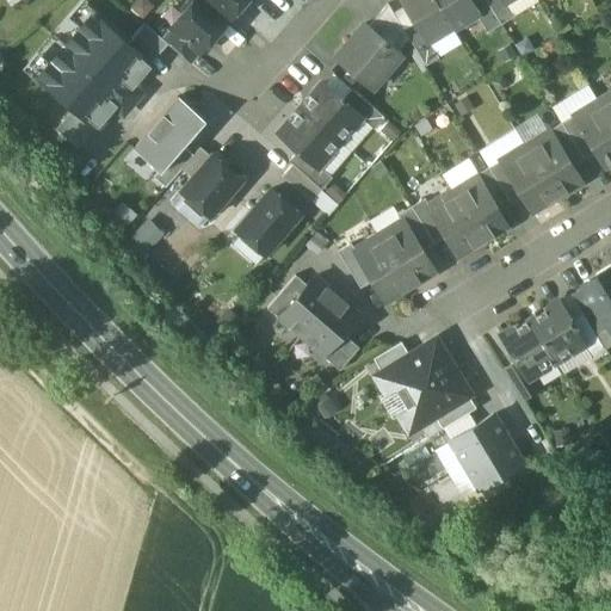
[(228,19),(205,0),(187,0),(183,7),(183,12),(186,16),(174,29),(199,50),(201,51),(228,19)]
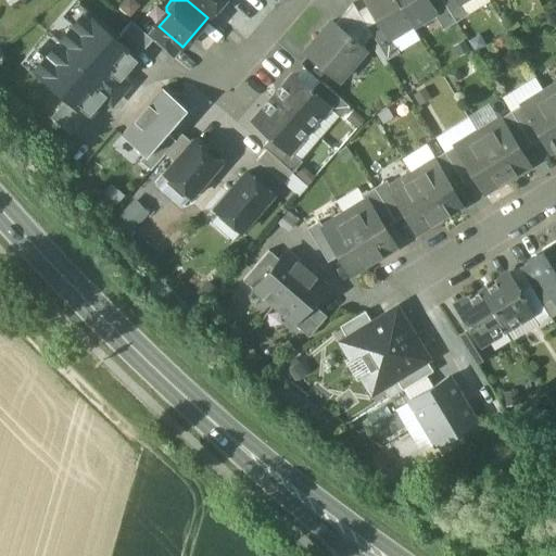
[(187,0),(207,17),(223,0),(187,0)]
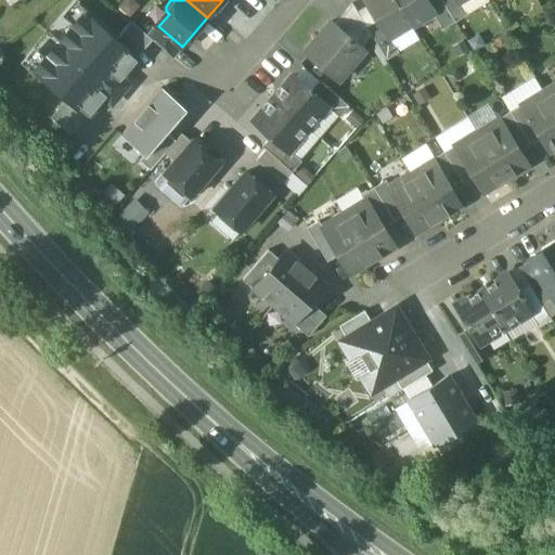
[(377,18),(365,0),(357,0),(352,3),(366,26),(377,18)]
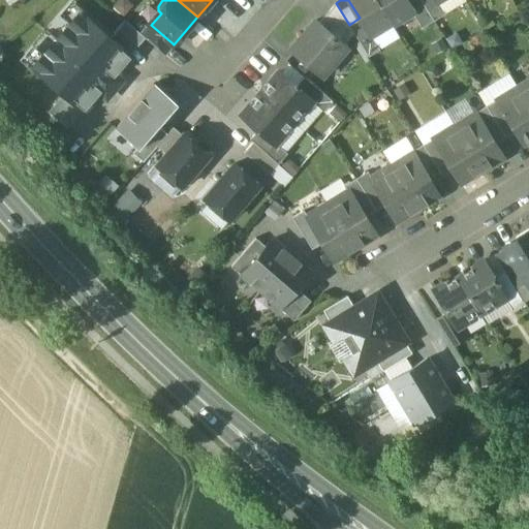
[(392,23),(377,0),(348,0),(360,18),(370,35),(371,35),(391,23),(392,23)]
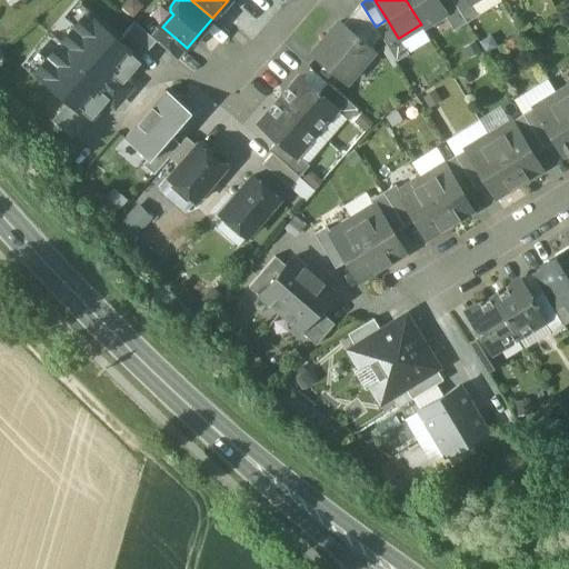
[(406,0),(421,25),(422,27),(443,13),(445,12),(437,0),(406,0)]
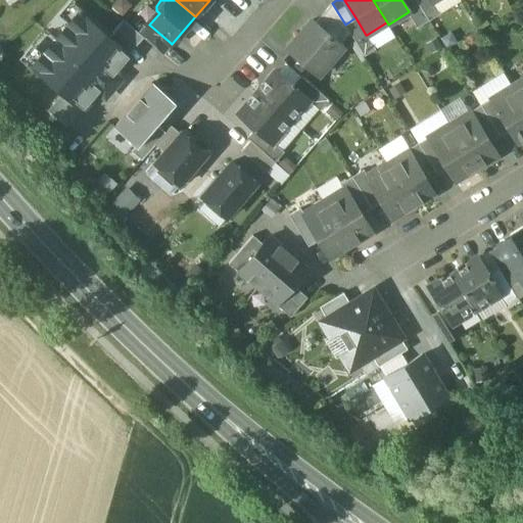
[(429,20),(416,0),(401,0),(409,11),(408,12),(418,28),(429,20)]
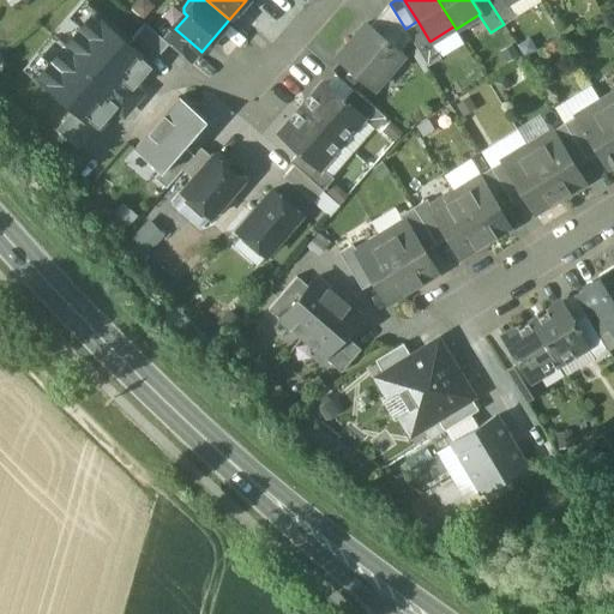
[(507,1),(505,0),(488,0),(504,24),(517,16),(509,0),(507,1)]
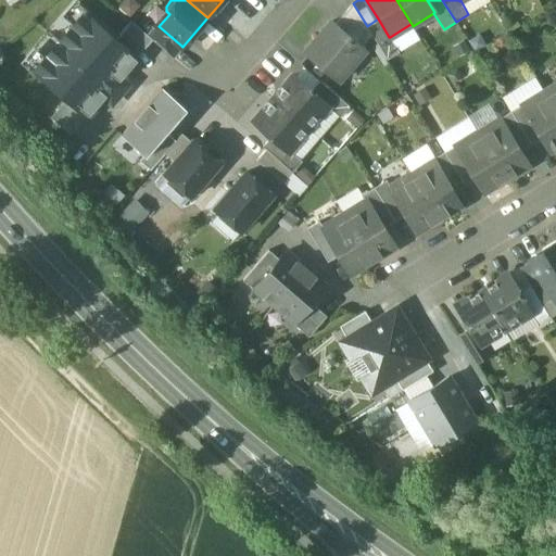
[(353,3),(335,24),(361,47),(373,35),(353,3)]
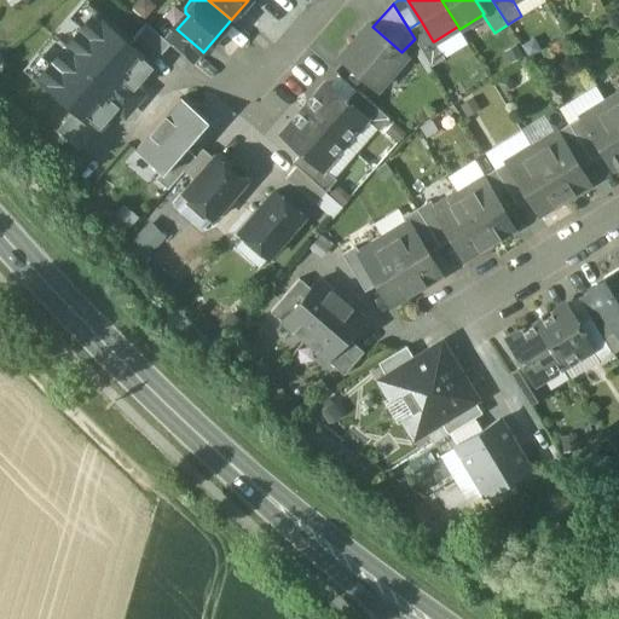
[(131,46),(93,15),(40,77),(76,109),(98,128),(117,105),(108,97),(106,90),(115,80),(122,79),(132,88),(152,65),(131,46)]
